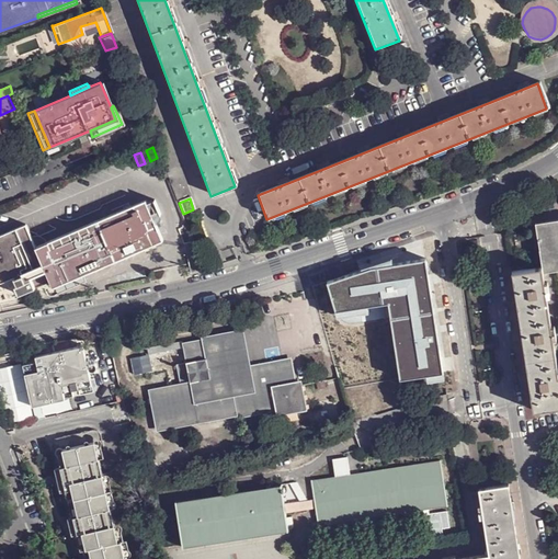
[(161,240),(144,200),(33,246),(23,224),(0,232),(0,281),(41,264),(50,287),(161,240)]
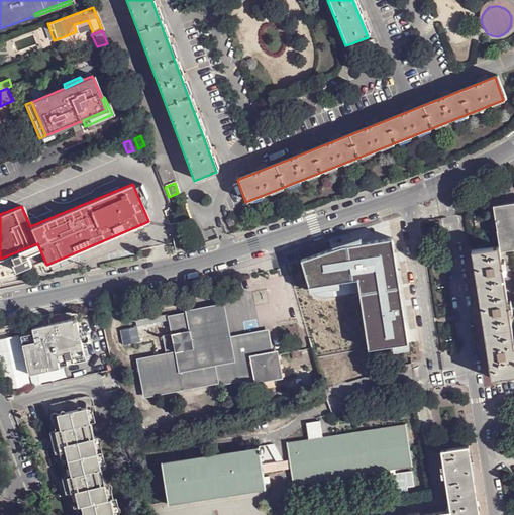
[(497,245),(498,250),(508,248),(513,247),(513,201),(492,205),(497,245)]
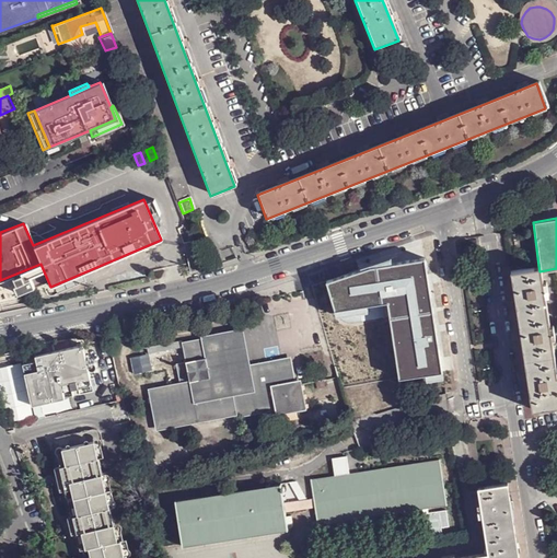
[(361,263),(318,276),(332,315),(387,306),(399,382),(447,375),(427,258),(361,263)]
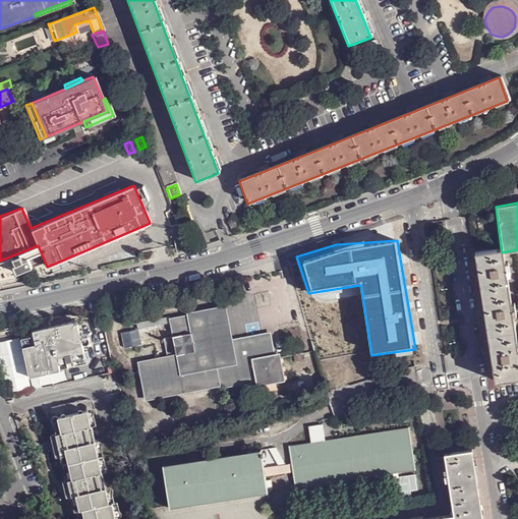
[(503,263),(502,252),(501,247),(475,251),(473,251),(493,381),(517,377),(517,343),(516,344),(512,315),(515,315),(512,302),(510,302),(505,274),(508,274),(507,262),(503,263)]
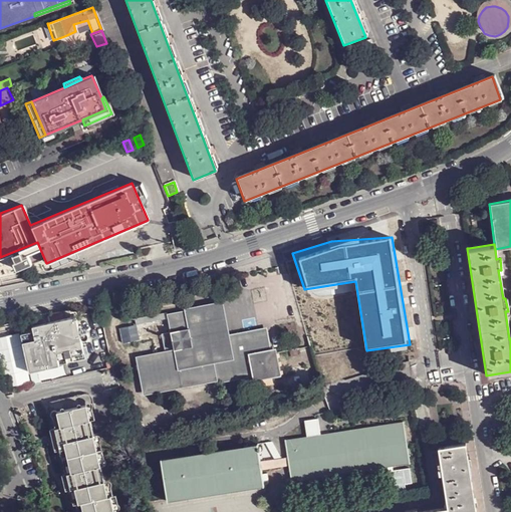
[(144,395),(234,376),(228,340),(221,306),(167,316),(172,334),(161,336),(165,353),(137,359),(144,395)]
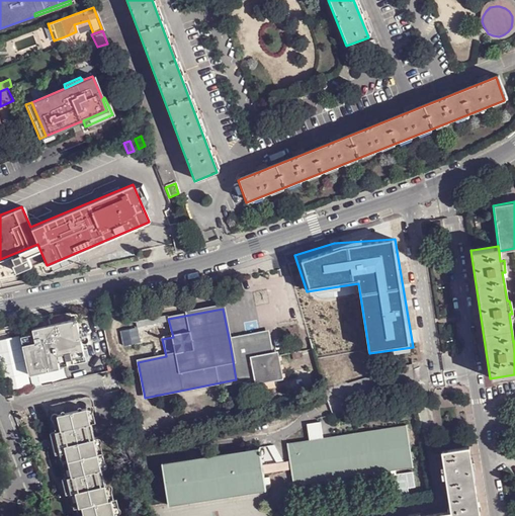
[(81,351),(75,321),(30,331),(33,344),(21,346),(27,377),(59,370),(56,357),(81,351)]
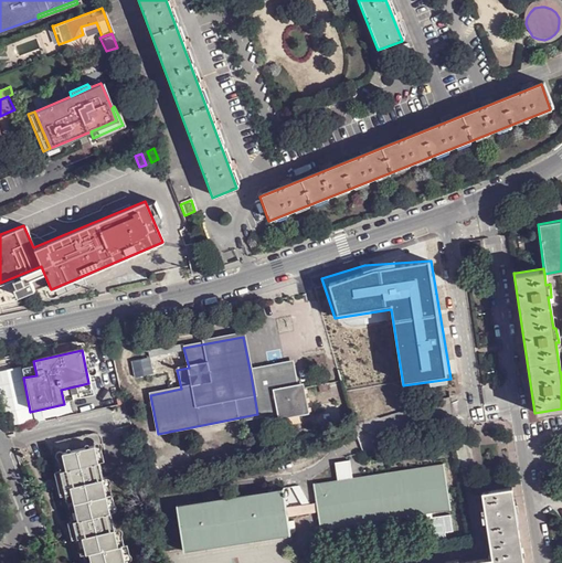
[(251,374),(257,414),(275,411),(278,421),(308,414),(303,385),(292,386),(288,369),(251,374)]
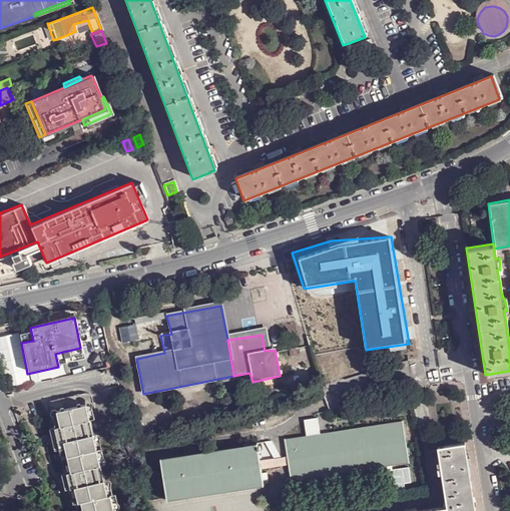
[(314,400),(322,397),(319,388),(311,391),(314,400)]
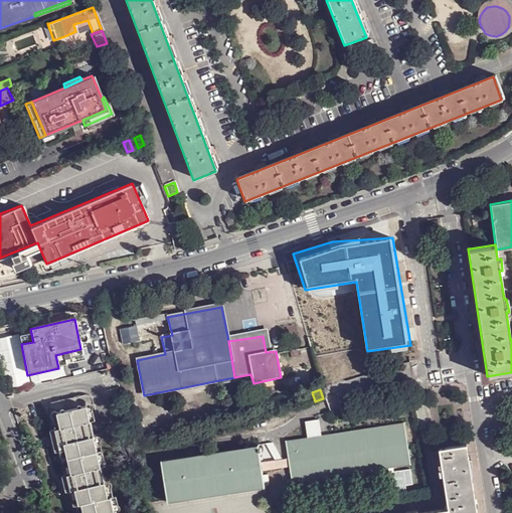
[(113,512),(110,499),(107,499),(84,408),(92,406),(91,402),(88,398),(83,396),(47,404),(53,431),(58,454),(64,478),(68,493),(71,508),(74,507),(75,512),(113,512)]
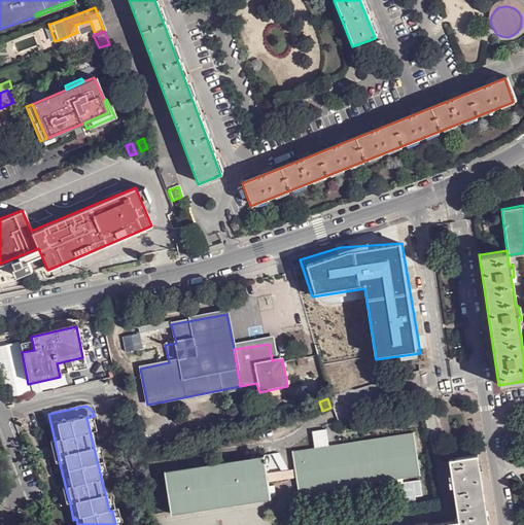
[(141,429),(133,430),(136,448),(145,447),(141,429)]
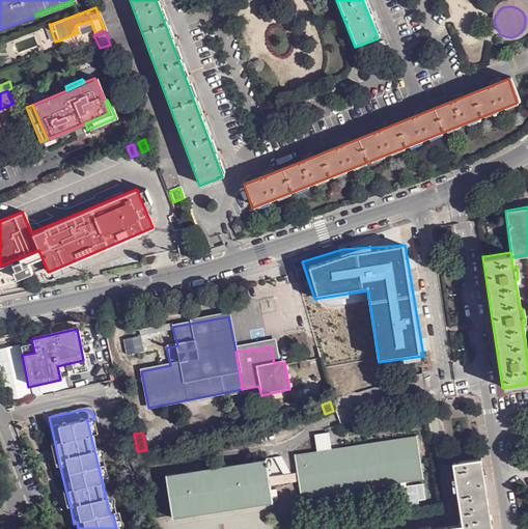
[(293,456),(295,473),(296,479),(299,497),(422,477),(416,437),(293,456)]
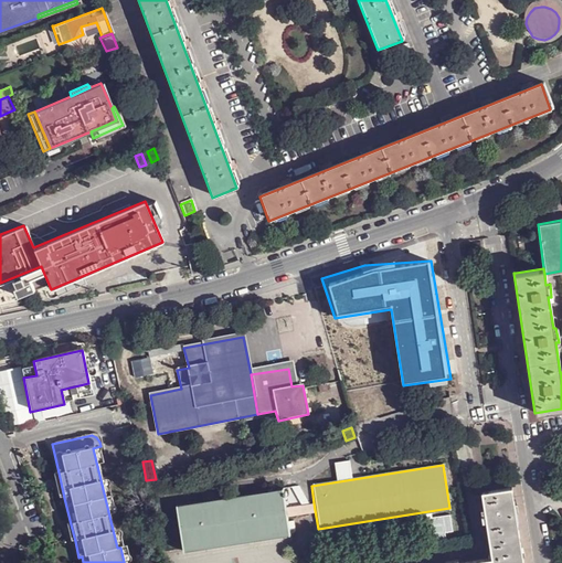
[(64,498),(59,473),(53,475),(59,499),(64,498)]
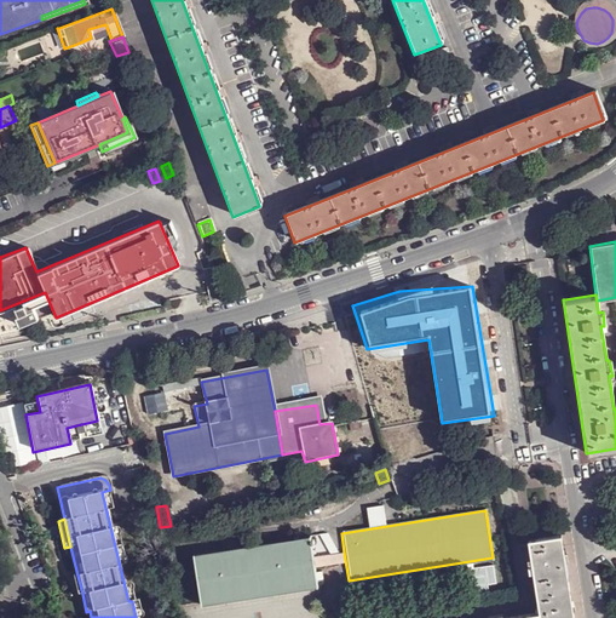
[(571,617),(559,536),(528,539),(530,558),(525,559),(528,574),(533,573),(537,607),(533,607),(534,614),(518,617),(501,617),(501,616),(485,617),(571,617)]
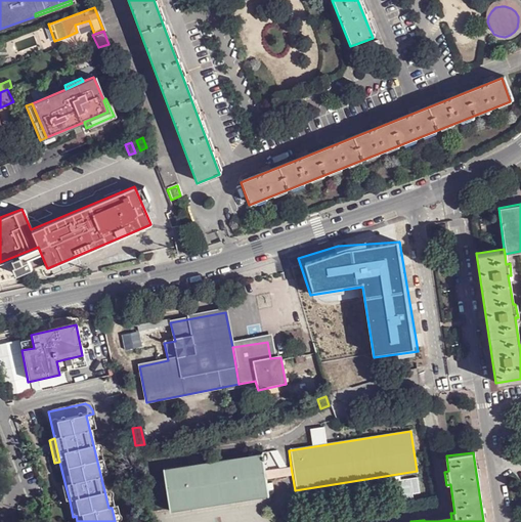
[(263,478),(263,471),(261,461),(264,460),(263,457),(261,457),(260,454),(161,470),(168,511),(266,494),(263,478)]
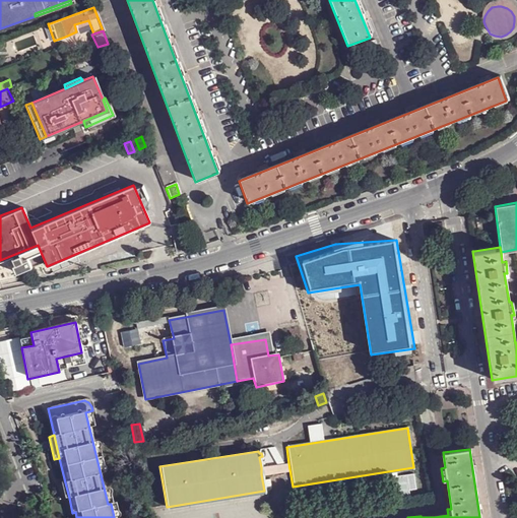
[(288,463),(261,467),(261,474),(289,469),(288,463)]
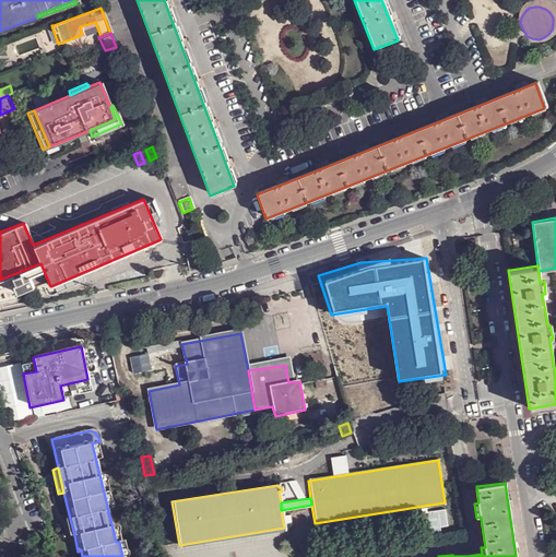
[(420,513),(422,534),(446,532),(445,511),(420,513)]
